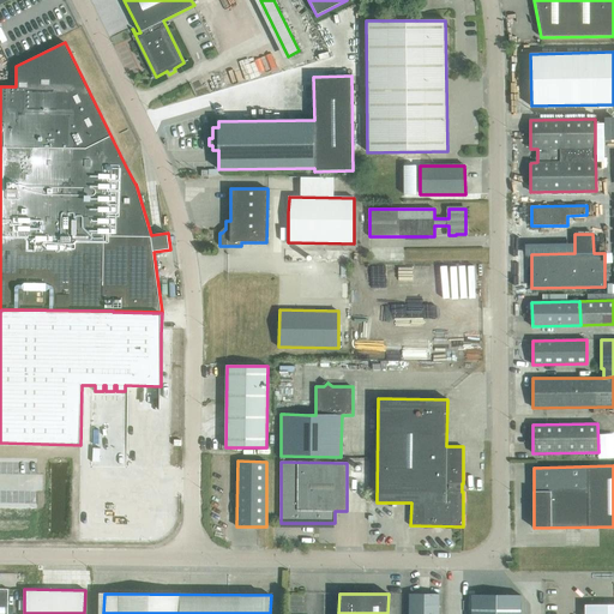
[(438,613),(439,594),(410,594),(409,613),(438,613)]
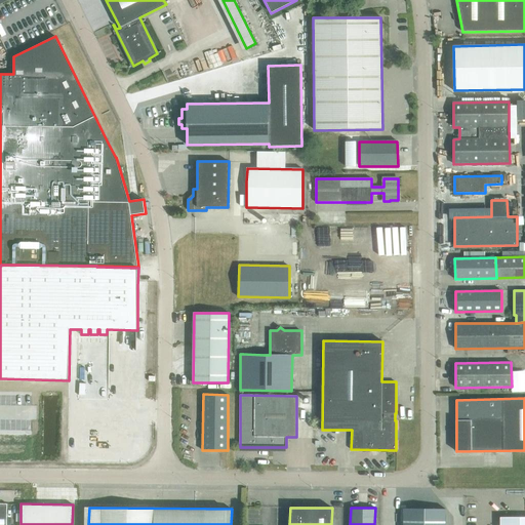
[(404,509),(403,524),(445,524),(445,509),(404,509)]
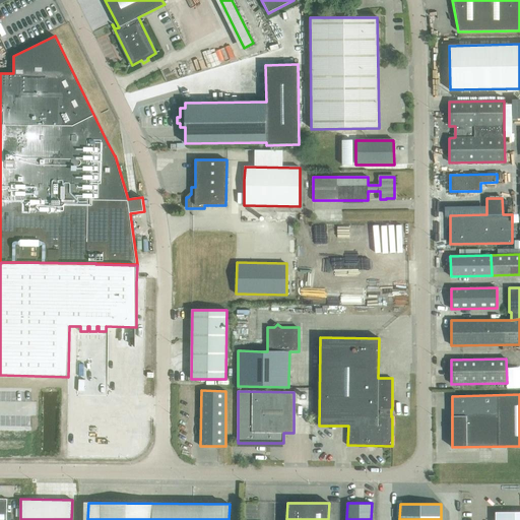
[(519,519),(519,511),(496,512),(496,519),(519,519)]
